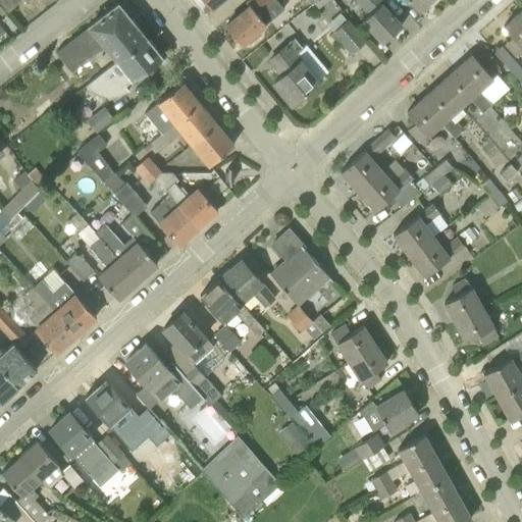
[(0,0),(0,3),(7,12),(21,0),(0,0)]
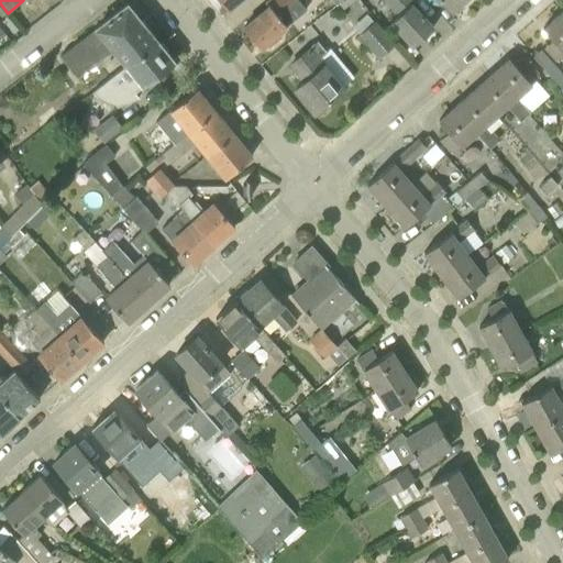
[(262,46),(287,25),(287,26),(307,10),(298,0),(268,0),(266,2),(268,6),(244,26),(262,46)]
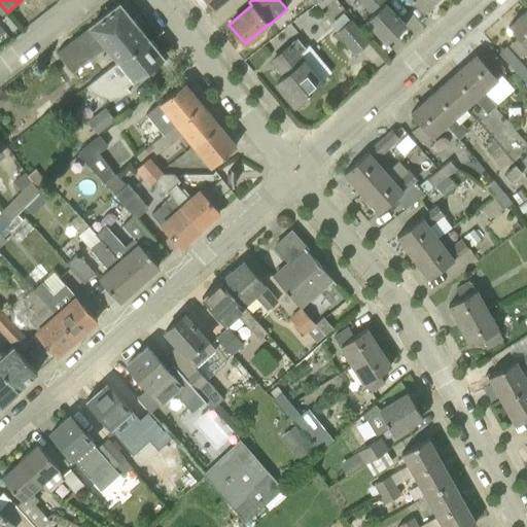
[(360,0),(373,13),(364,20),(386,43),(406,26),(385,3),(388,0),(387,0),(360,0)]
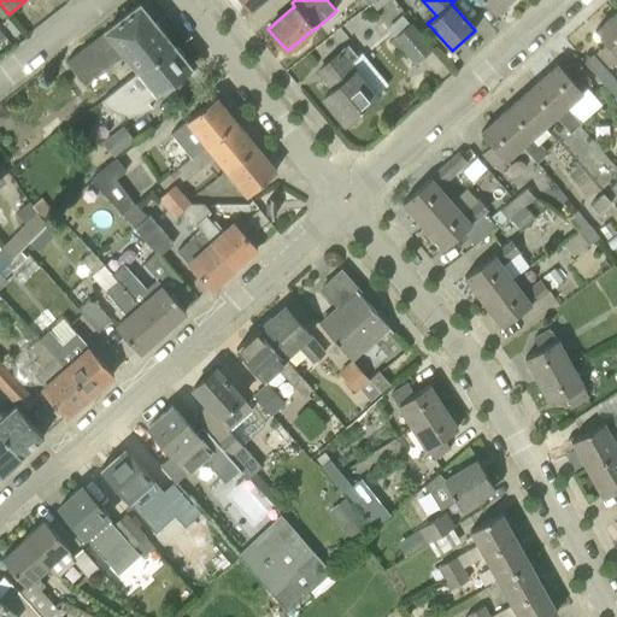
[(486,0),(495,11),(506,0),(486,0)]
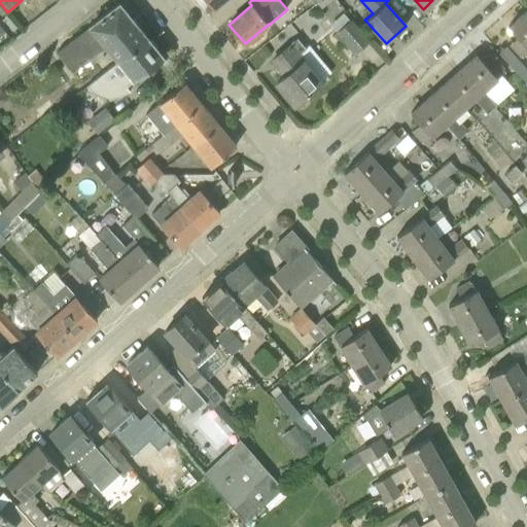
[(118,3),(71,40),(84,58),(85,60),(103,45),(116,62),(146,37),(118,3)]
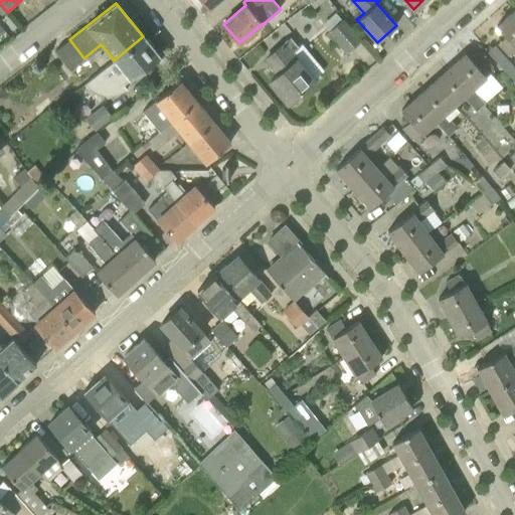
[(514,19),(510,14),(496,26),(505,36),(497,43),(509,56),(514,50),(514,19)]
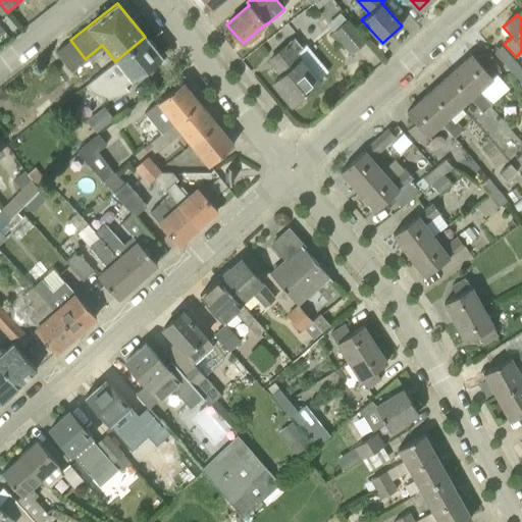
[(354,51),(367,40),(348,18),(334,30),(354,51)]
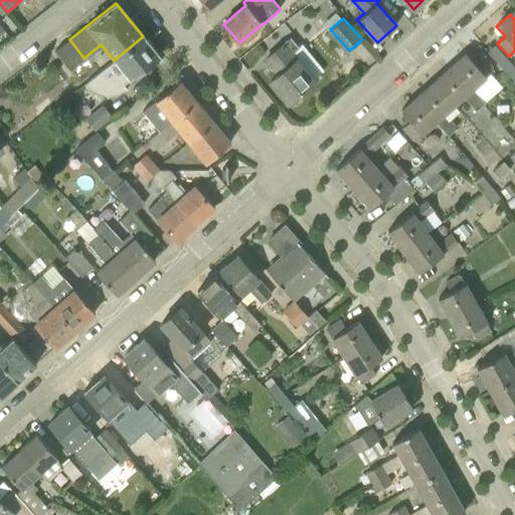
[(143,36),(114,60),(106,66),(113,76),(99,88),(107,98),(159,56),(143,36)]
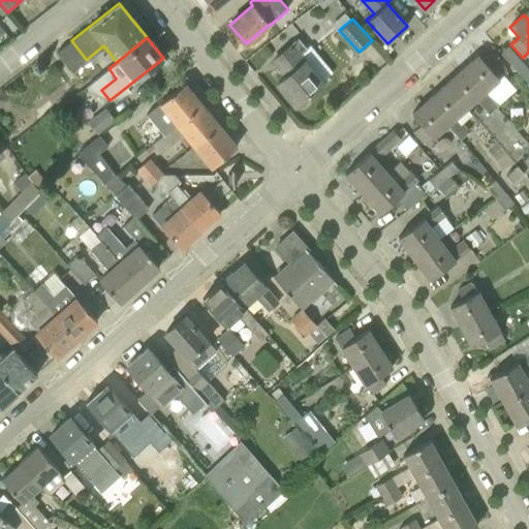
[(298,39),(274,59),(287,75),(278,83),(296,104),(321,83),(320,81),(331,72),(308,44),(304,48),(298,39)]
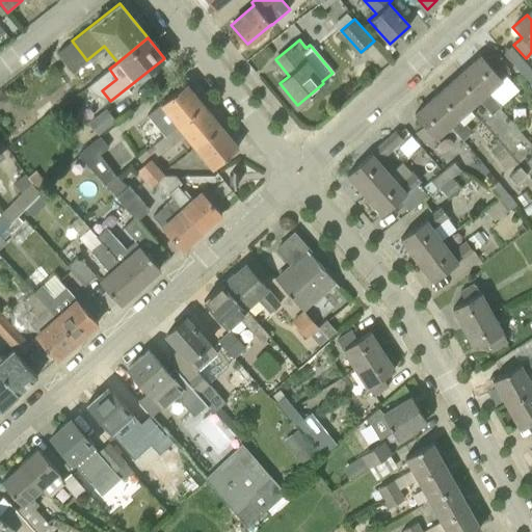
[(71,70),(85,58),(72,41),(57,52),(71,70)]
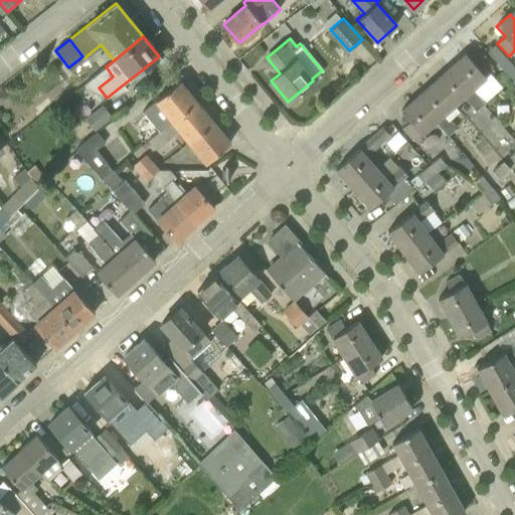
[(452,65),(473,90),(487,77),(486,75),(493,69),(483,56),(475,63),(466,53),(452,65)]
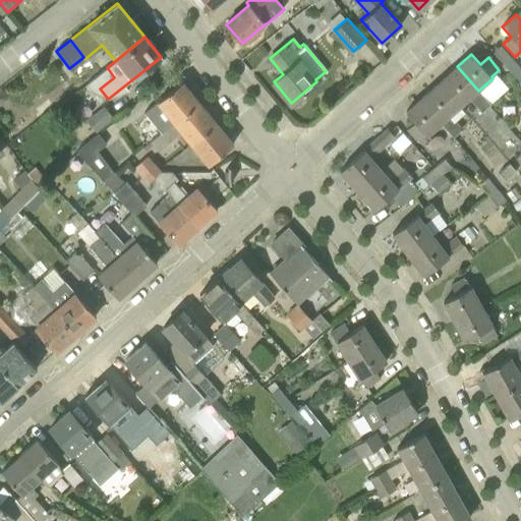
[(490,104),(478,91),(457,66),(438,83),(459,108),(469,99),(481,112),(490,104)]
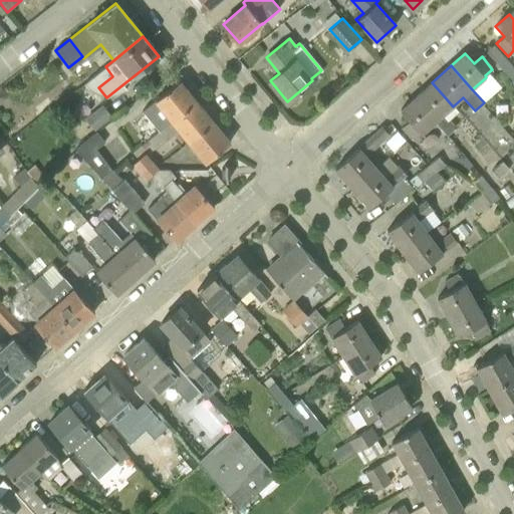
[(149,121),(157,132),(195,100),(178,81),(141,111),(149,121)]
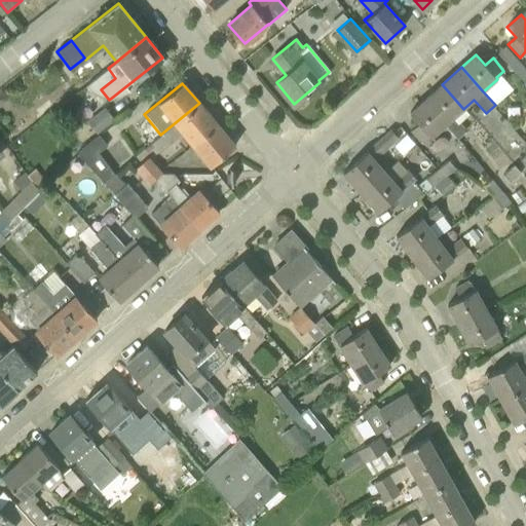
[(423,101),(445,124),(457,139),(466,129),(455,116),(463,109),(442,84),(423,101)]
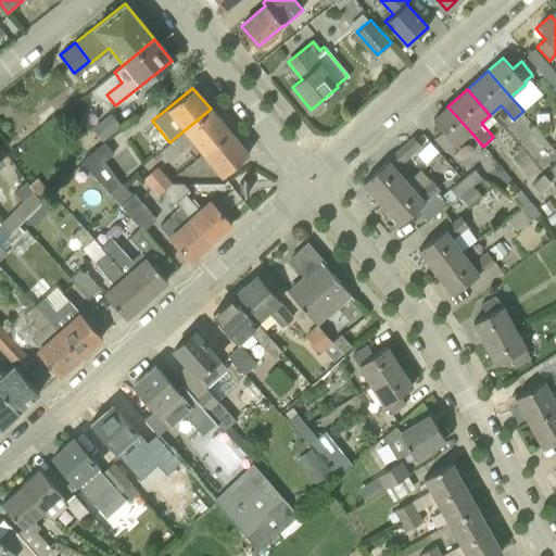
[(455,146),(470,131),(447,106),(432,119),(443,130),(434,138),(446,151),(454,144),(455,146)]
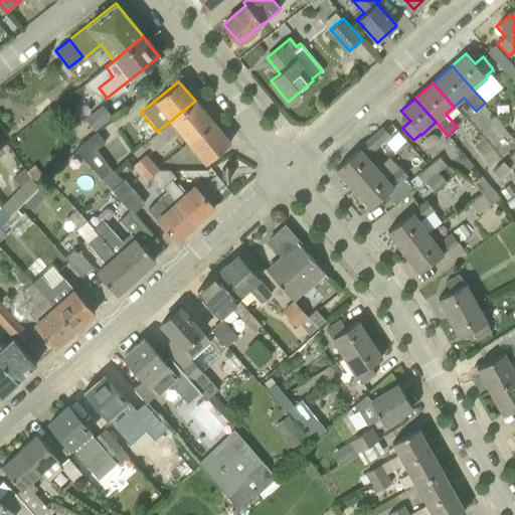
[(177,130),(187,142),(212,122),(195,101),(157,132),(157,133),(148,140),(155,150),(177,130)]
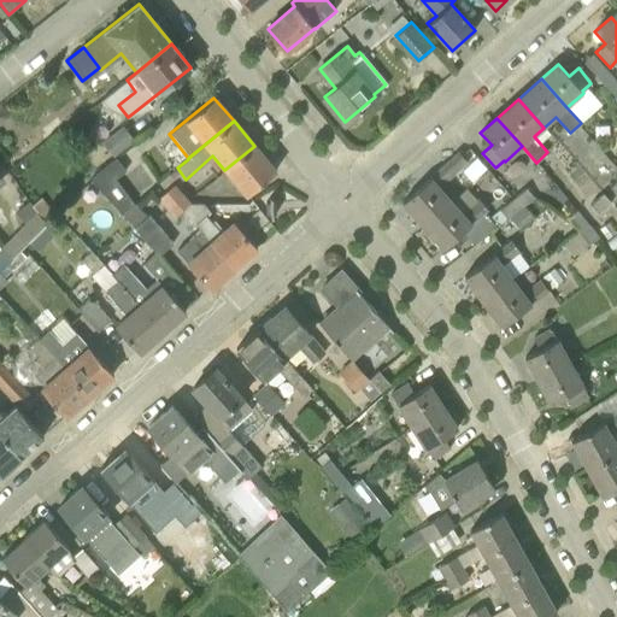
[(103,142),(113,157),(134,140),(123,125),(103,142)]
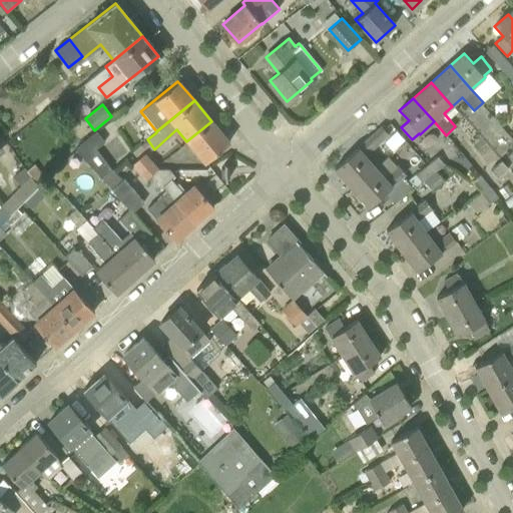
[(211,121),(186,141),(203,163),(228,142),(211,121)]
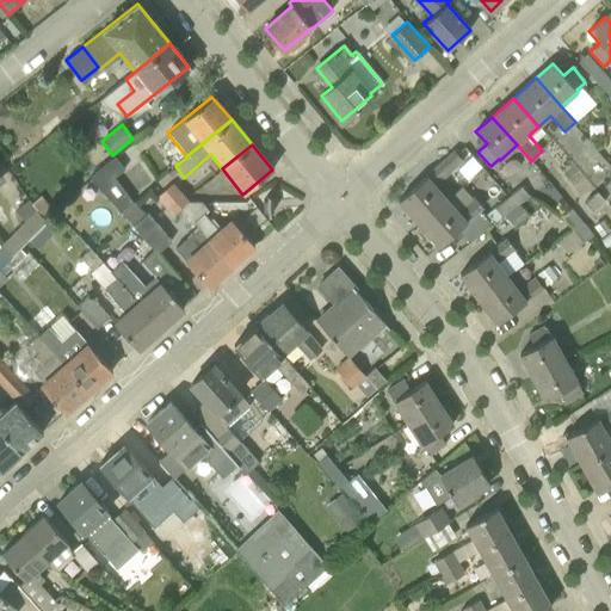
[(419,223),(446,197),(436,186),(463,161),(455,152),(399,201),(419,223)]
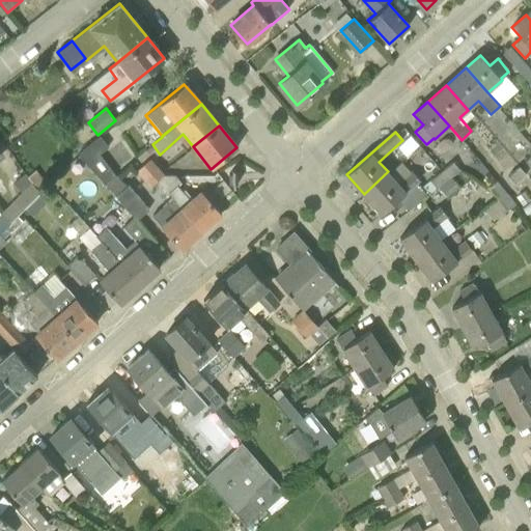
[(105,184),(115,175),(99,154),(108,147),(100,135),(78,154),(81,157),(105,184)]
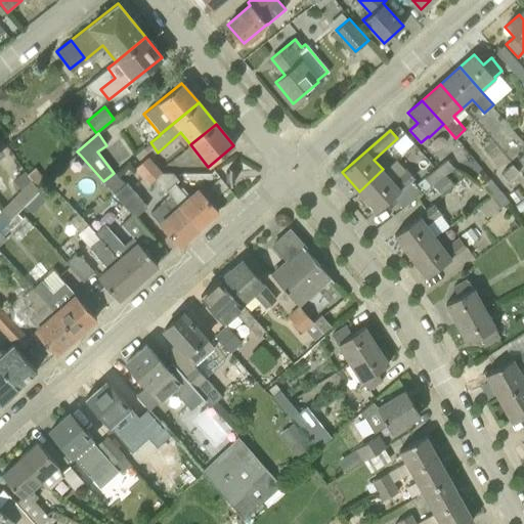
[(141,163),(147,171),(156,165),(148,157),(141,163)]
